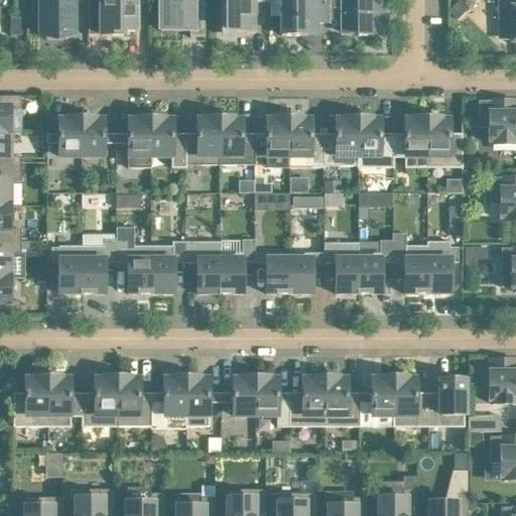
[(31,0),(31,15),(39,14),(39,36),(45,36),(45,40),(68,40),(68,36),(74,36),(74,0),(31,0)]
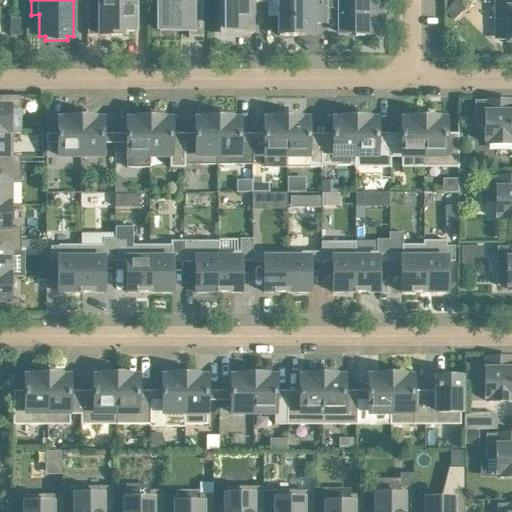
[(87,0),(87,20),(99,20),(99,36),(123,36),(123,32),(135,32),(134,0),(87,0)]
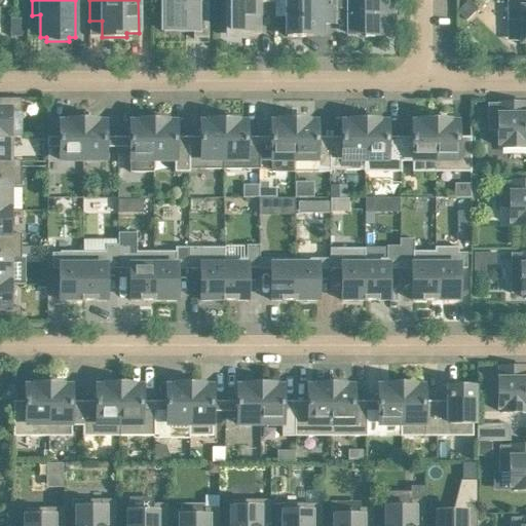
[(163,0),(163,33),(193,33),(193,39),(208,39),(208,3),(200,3),(200,0),(163,0)]
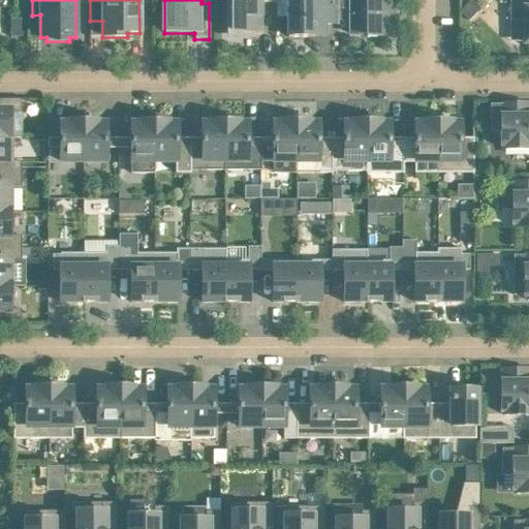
[(252,38),(252,33),(261,33),(261,3),(276,3),(276,0),(225,0),(226,38),(252,38)]
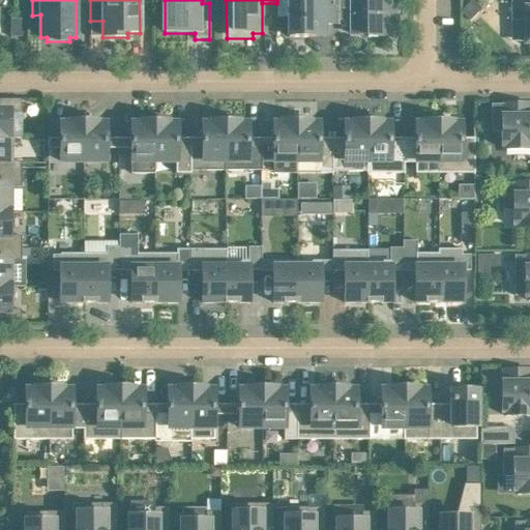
[(289,0),(289,36),(324,37),(324,25),(339,25),(339,21),(339,0),(289,0)]
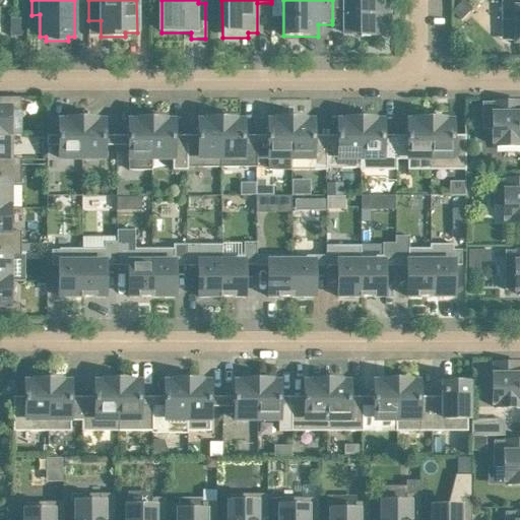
[(332,0),(332,20),(344,20),(344,34),(361,34),(361,37),(387,37),(387,22),(389,22),(389,0),(332,0)]
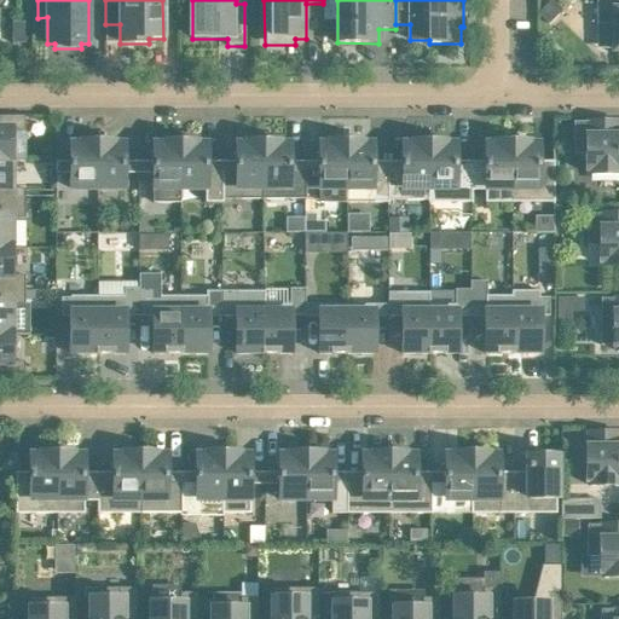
[(551,0),(538,15),(549,25),(562,11),(551,0)]
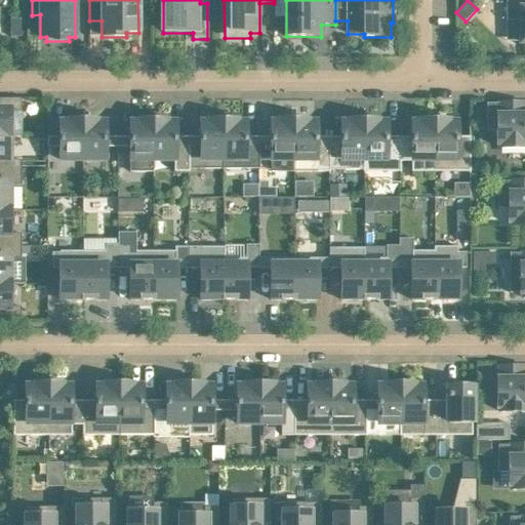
[(524,0),(506,0),(507,21),(521,21),(521,43),(524,43),(524,46),(524,47),(524,0)]
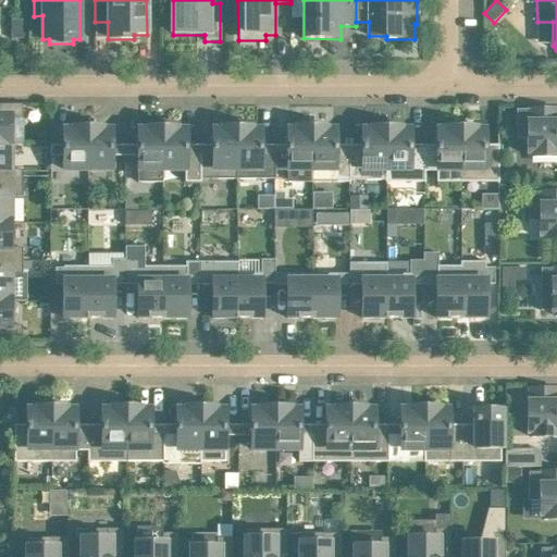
[(11,21),(11,39),(23,39),(23,21),(11,21)]
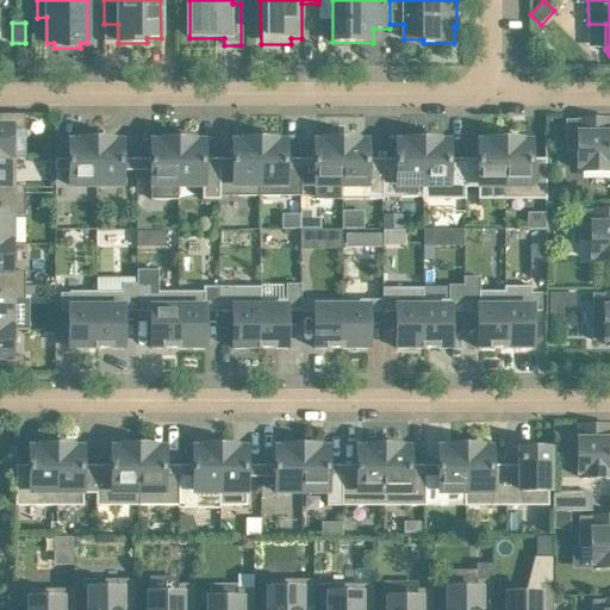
[(0,157),(11,157),(11,130),(25,130),(25,114),(0,114),(0,157)]
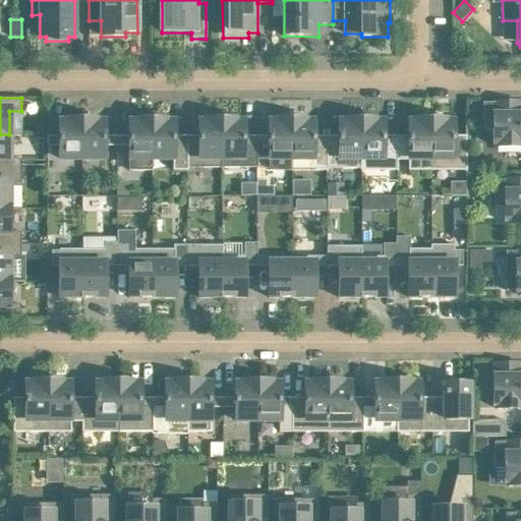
[(510,103),(483,103),(483,116),(494,116),(494,142),(497,142),(497,148),(520,147),(520,115),(507,116),(507,104),(510,104),(510,103)]
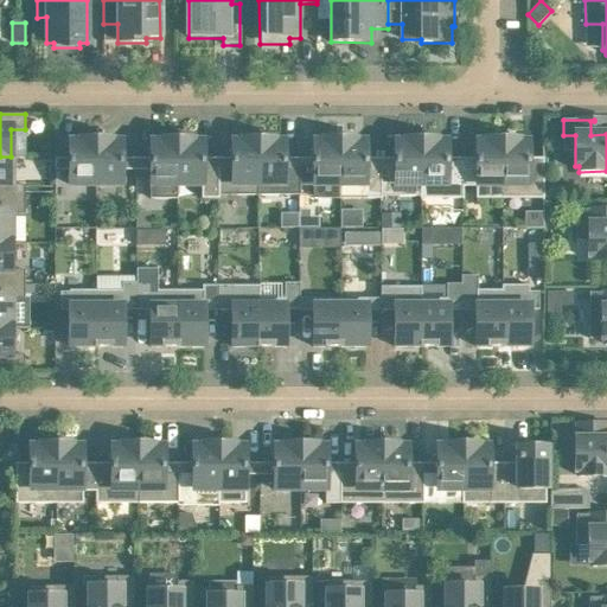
[(69,185),(96,185),(96,139),(80,139),(80,142),(69,142),(69,159),(55,159),(55,171),(69,171),(69,185)]
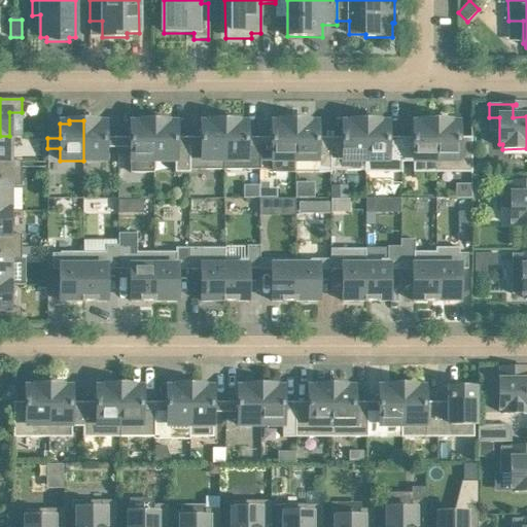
[(106,124),(97,124),(96,120),(83,120),(83,161),(106,161),(106,148),(118,148),(118,138),(106,138),(106,124)]
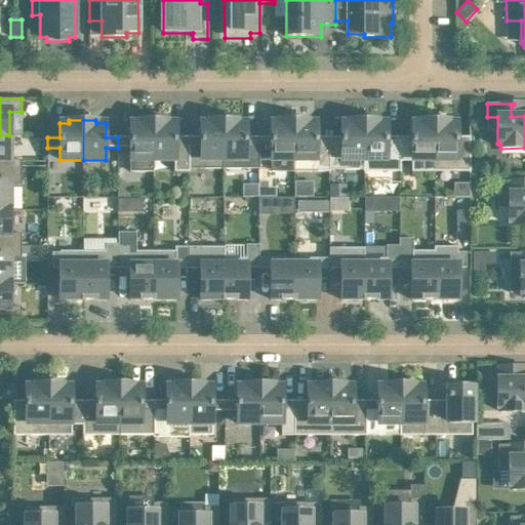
[(118,137),(118,148),(130,148),(130,160),(130,172),(153,172),(153,160),(153,120),(139,120),(139,123),(130,123),(130,137),(118,137)]
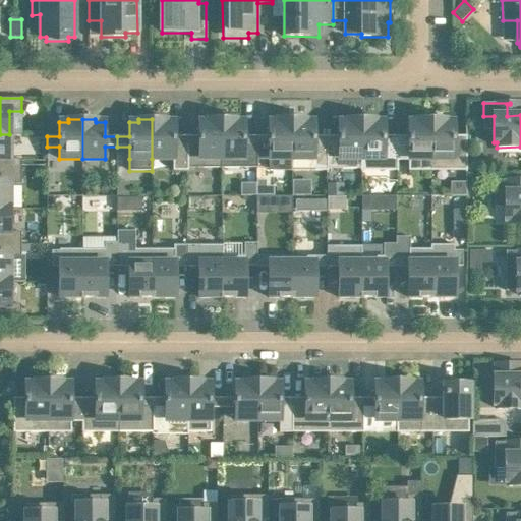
[(187,169),(187,147),(187,136),(174,136),(174,122),(165,122),(165,119),(152,119),(152,159),(173,159),(173,171),(187,171),(187,169)]
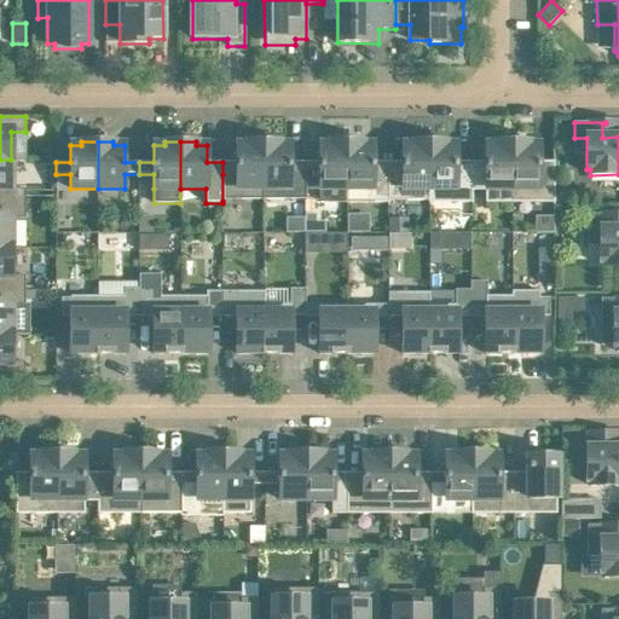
[(223,162),(223,174),(223,201),(264,201),(264,142),(248,142),(248,145),(236,145),(236,162),(223,162)]
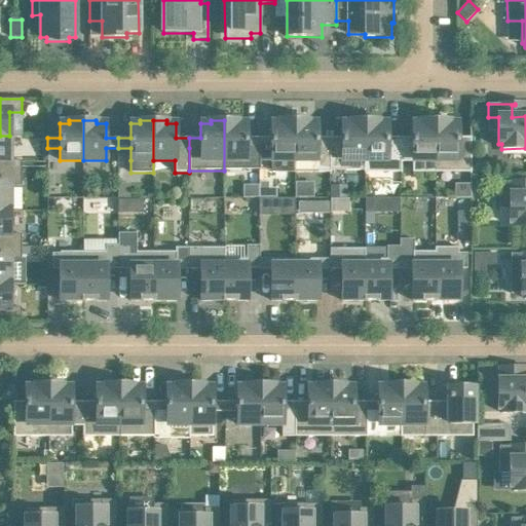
[(237,123),(237,120),(224,120),(224,171),(259,171),(259,148),(259,138),(247,138),(247,123),(237,123)]
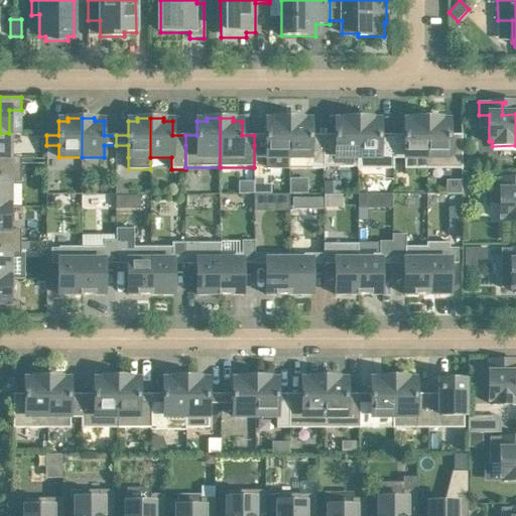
[(254,135),(254,145),(266,145),(266,157),(266,169),(287,169),(289,169),(289,118),(275,118),(275,121),(266,121),(266,135),(254,135)]
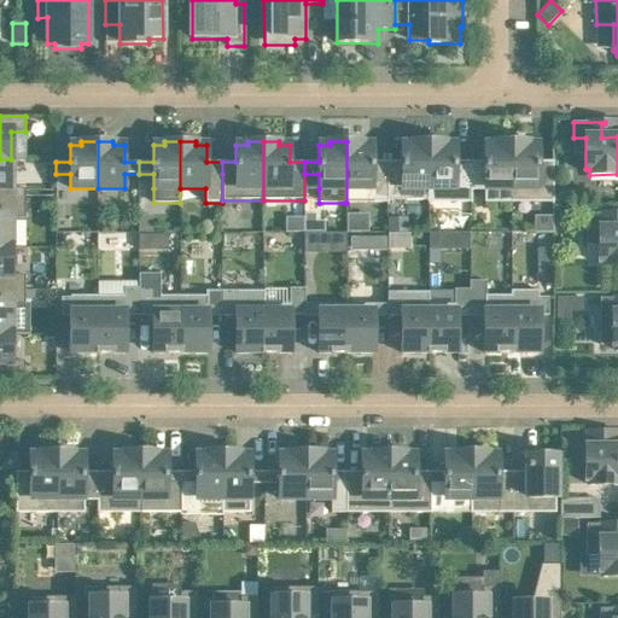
[(347,141),(347,203),(388,203),(388,162),(373,162),(373,145),(361,145),(361,141),(347,141)]
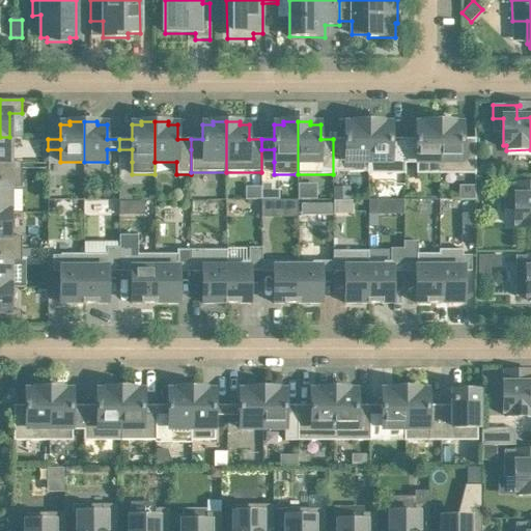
[(333,139),(333,174),(334,174),(334,172),(367,172),(367,174),(368,174),(368,121),(355,121),(355,124),(345,124),(345,139),(333,139)]
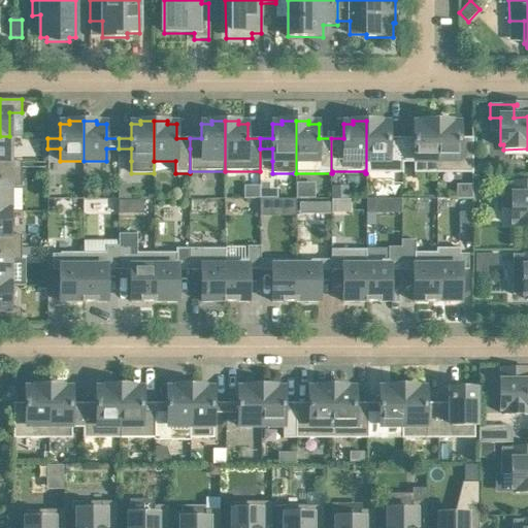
[(401,163),(401,138),(389,138),(389,124),(380,124),(380,121),(366,121),(366,173),(402,173),(402,163),(401,163)]
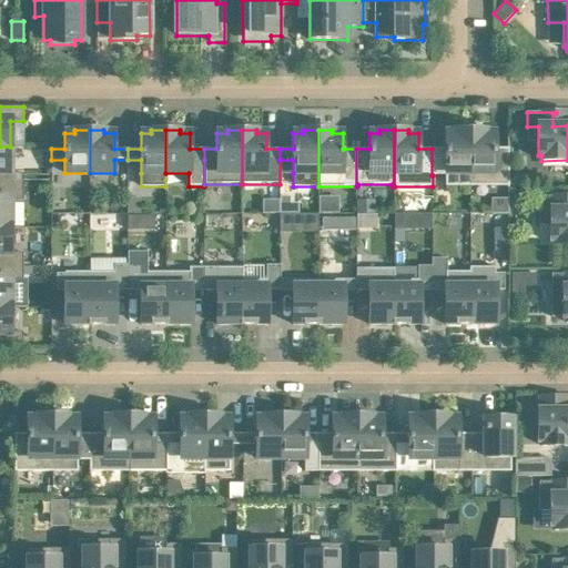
[(456,133),(445,133),(445,149),(432,149),(432,175),(433,175),(445,174),(445,186),(470,186),(470,130),(456,130),(456,133)]
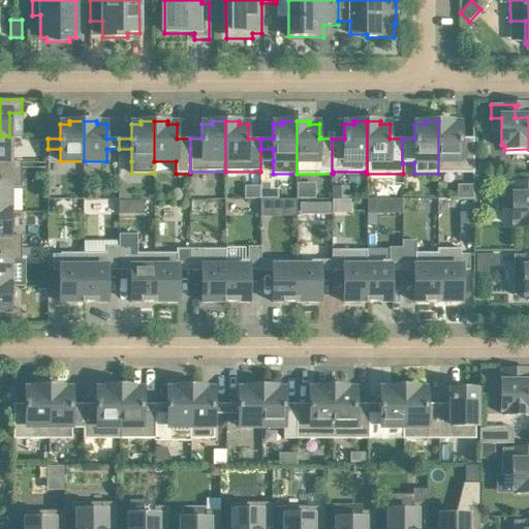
[(452,121),(438,121),(438,174),(473,174),(473,138),(461,138),(461,124),(450,124),(452,121)]
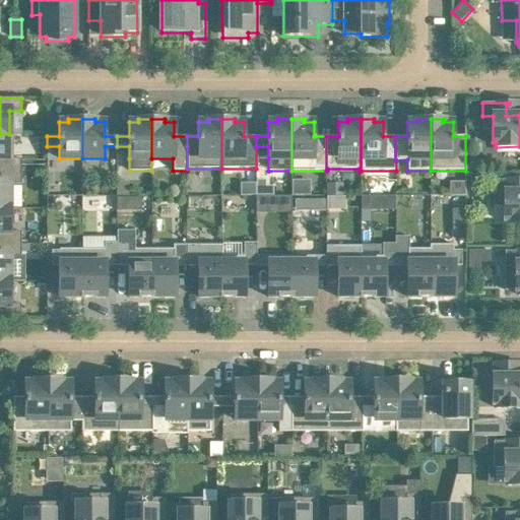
[(0,171),(21,171),(21,158),(9,158),(9,134),(0,134),(0,171)]
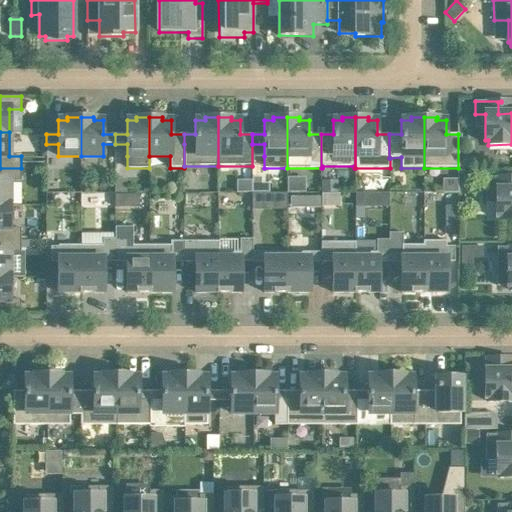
[(0,204),(9,204),(9,181),(21,181),(21,168),(0,168),(0,204)]
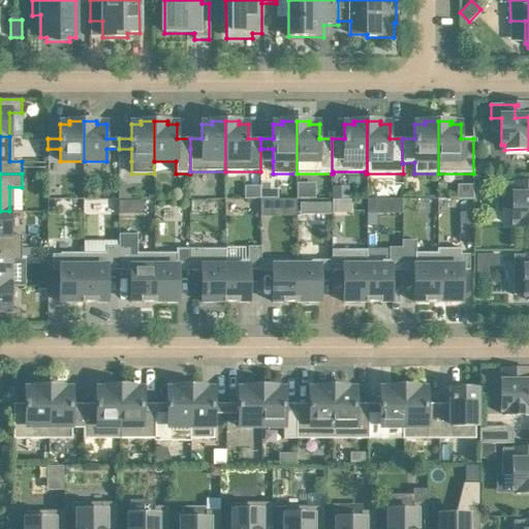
[(528,182),(502,183),(502,210),(512,210),(512,223),(516,223),(516,228),(528,227),(528,195),(527,196),(527,184),(528,184),(528,182)]
